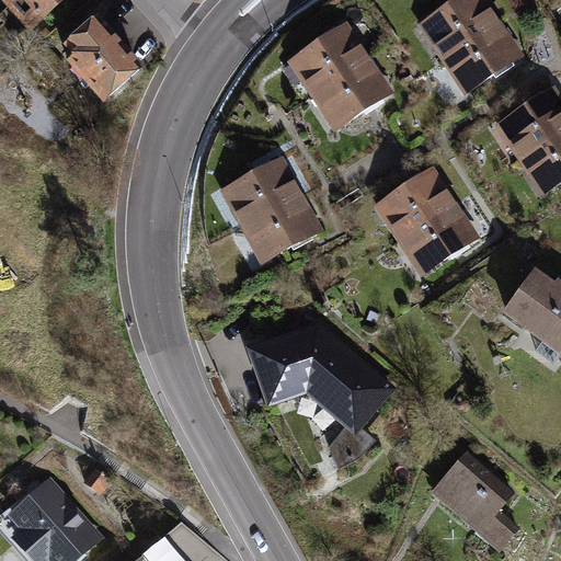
[(9,0),(32,25),(34,22),(35,23),(60,0),(9,0)]
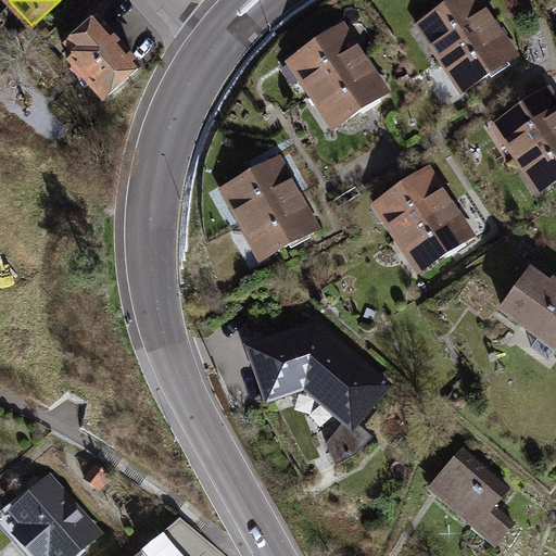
[(493,25),(476,0),(457,0),(427,21),(437,36),(429,40),(441,59),(493,25)]
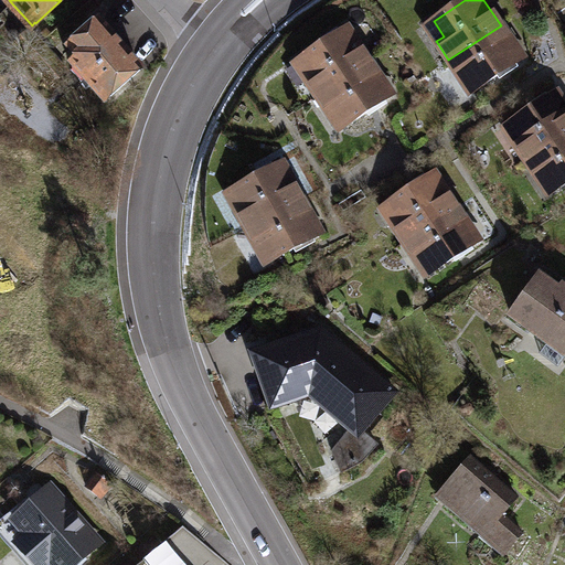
[(140,70),(98,23),(70,49),(80,60),(73,65),(75,67),(72,71),(82,82),(85,80),(105,102),(140,70)]
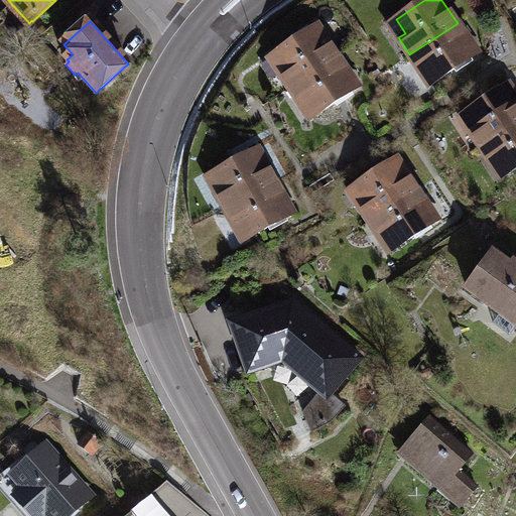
[(458,23),(409,54),(421,72),(427,68),(436,81),(478,53),(458,23)]
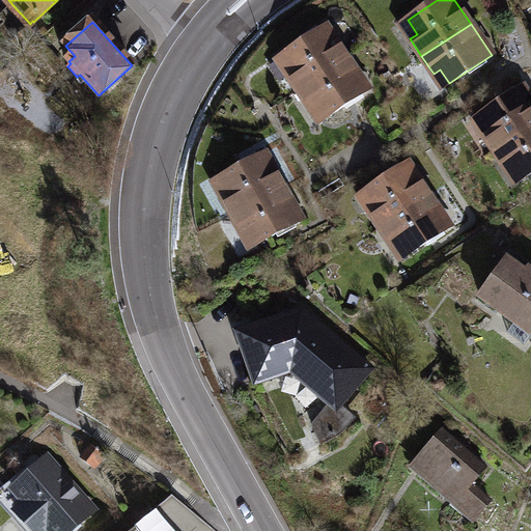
[(347,58),(327,26),(284,54),(294,68),(286,73),(298,90),(347,58)]
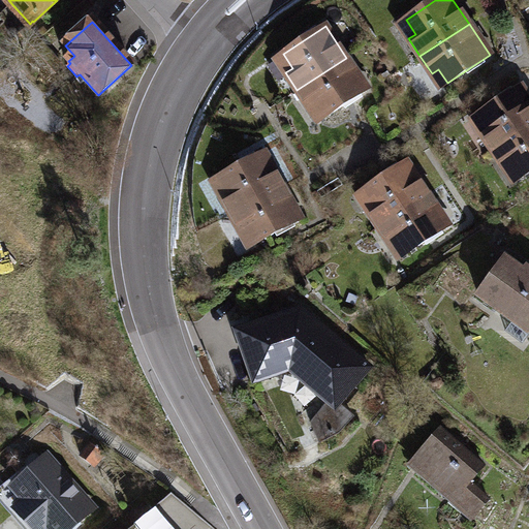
[(346,58),(297,90),(309,109),(316,103),(325,117),(368,90),(346,58)]
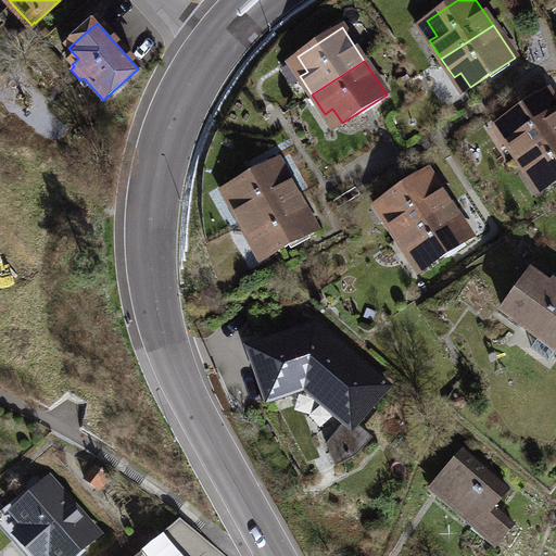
[(555,133),(555,103),(547,91),(503,121),(514,136),(506,140),(518,159),(555,133)]
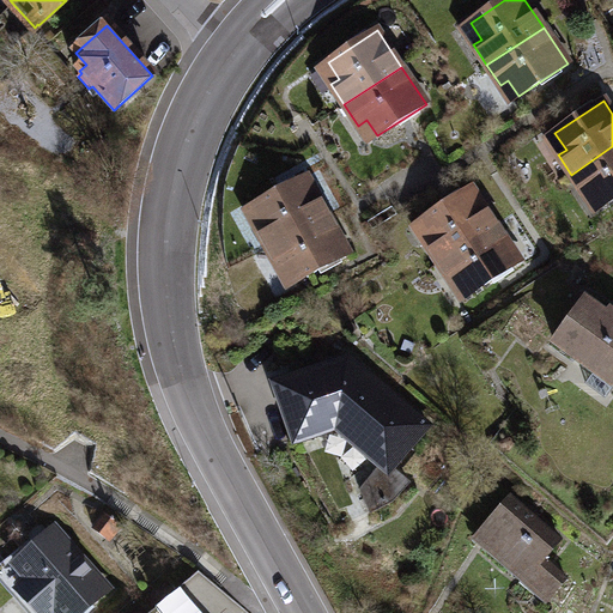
[(612,146),(571,175),(584,195),(593,190),(604,206),(612,200),(612,146)]
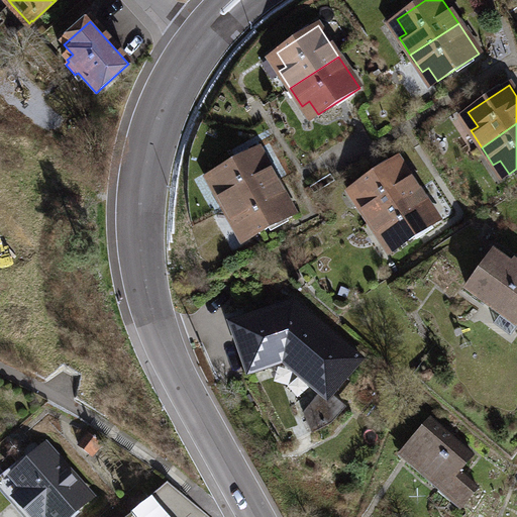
[(277,182),(259,149),(215,173),(223,188),(216,192),(225,209),(277,182)]
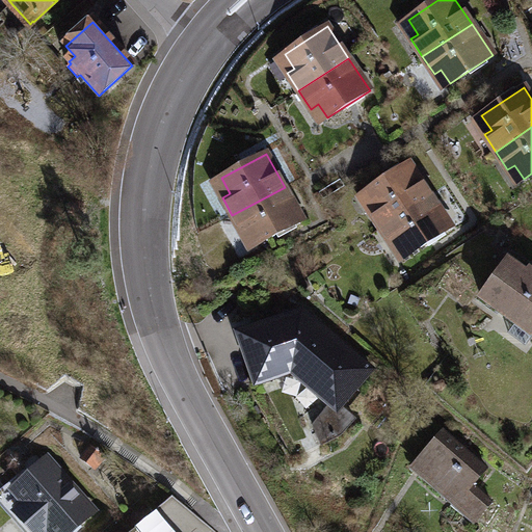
[(430,195),(409,164),(367,192),(376,206),(369,211),(380,229),(430,195)]
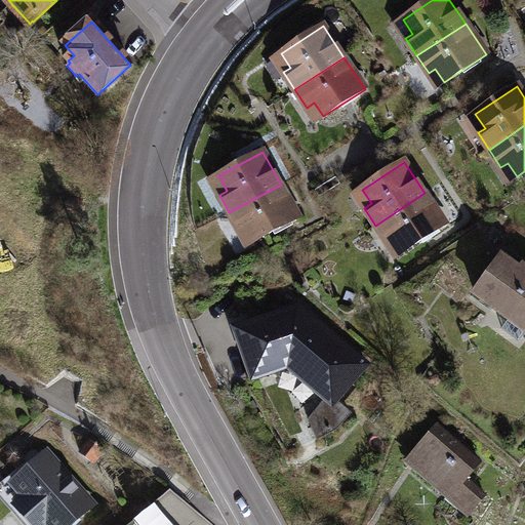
[(281,185),(229,212),(239,231),(246,227),(254,242),(298,217),(281,185)]
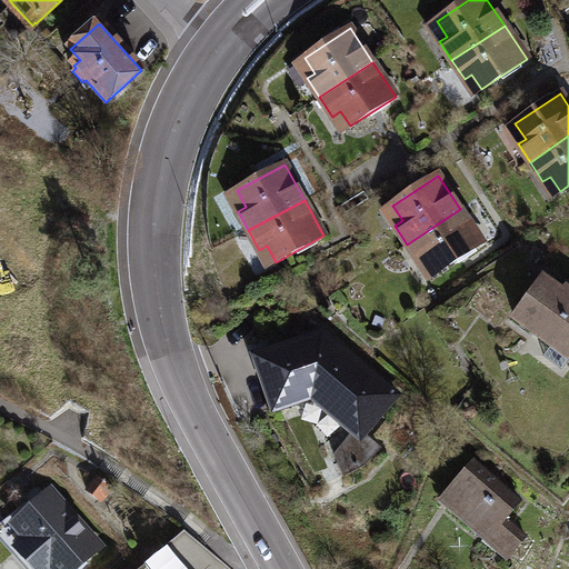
[(460,209),(407,245),(419,262),(427,258),(437,273),(482,243),(460,209)]
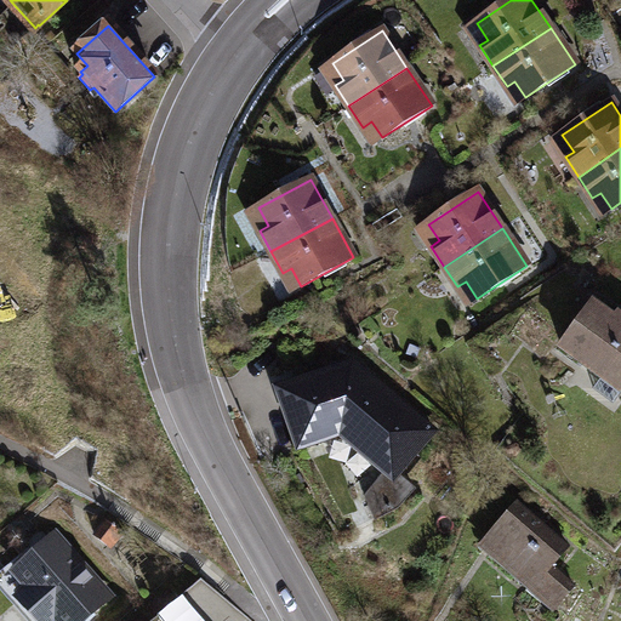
[(613,320),(592,305),(562,346),(585,363),(591,355),(608,369),(593,388),(613,403),(620,391),(620,318),(617,315),(613,320)]
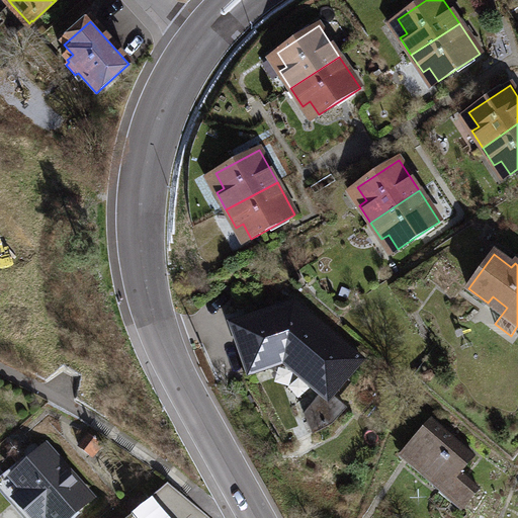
[(292,314),(283,307),(232,326),(249,374),(283,361),(322,394),(306,415),(314,433),(332,424),(345,408),(332,397),(362,360),(299,307),(292,314)]
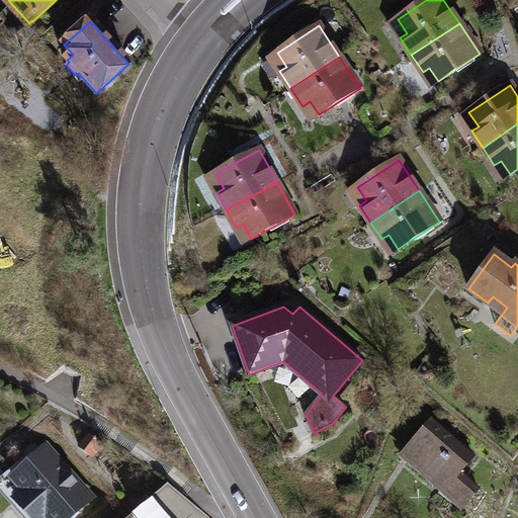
[(473,456),(432,421),(402,455),(444,491),(473,456)]
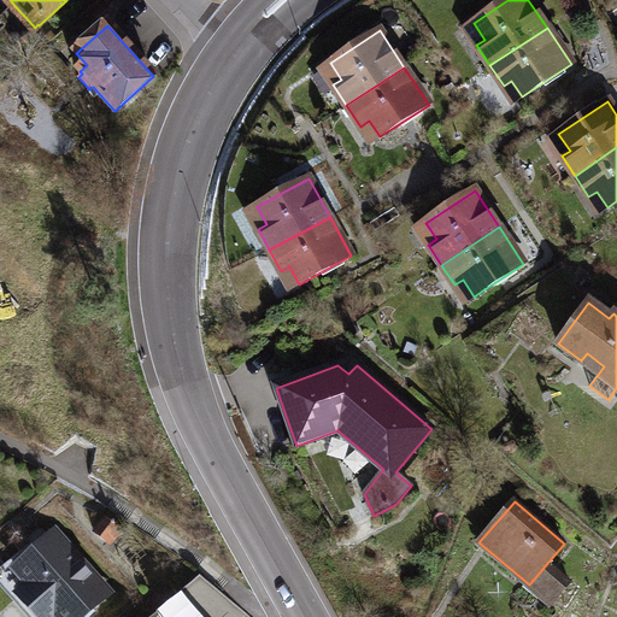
[(105,519),(94,532),(107,542),(113,534),(117,538),(122,532),(105,519)]
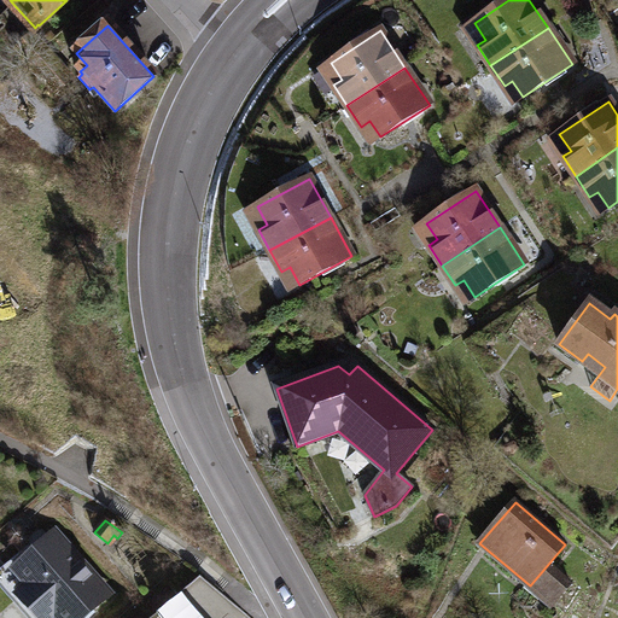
[(81,617),(108,595),(53,535),(16,567),(33,586),(19,596),(39,617),(45,617),(54,611),(60,617),(81,617)]
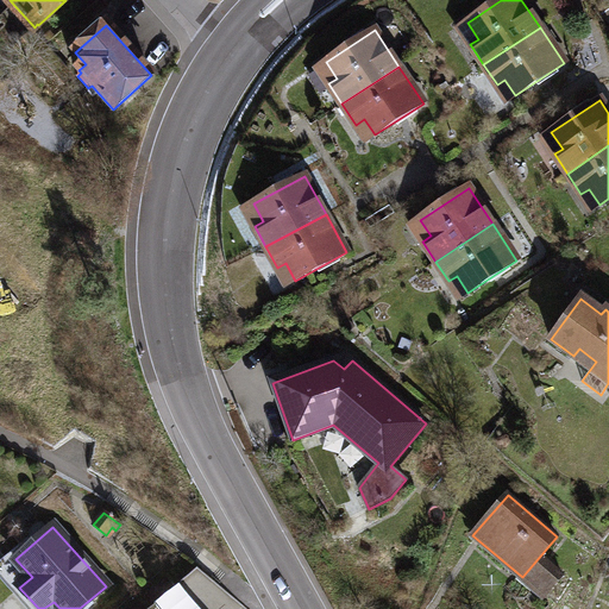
[(248,608),(200,569),(181,585),(201,608),(248,608)]
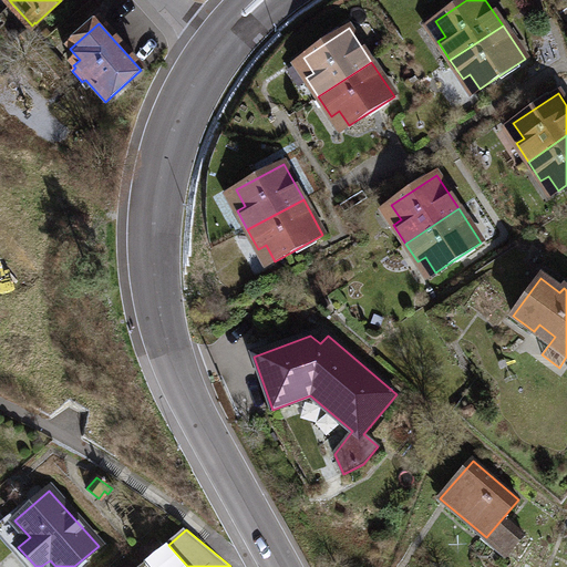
[(187,566),(168,545),(146,564),(150,566),(187,566)]
